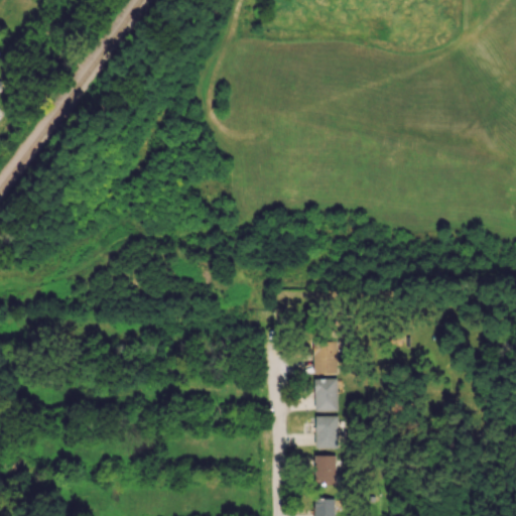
[(335,340),(312,340),(313,374),(336,373),(335,340)]
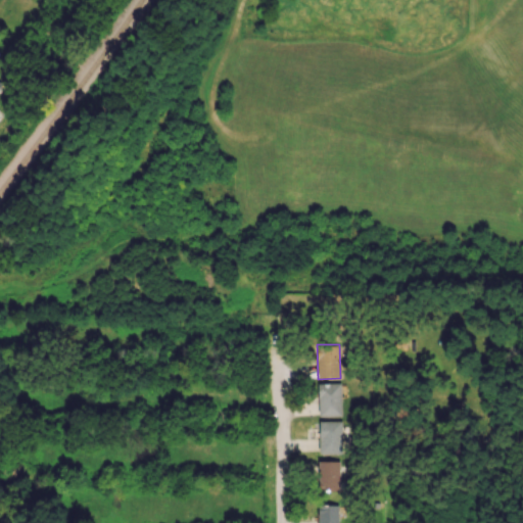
[(340,382),(318,383),(318,416),(341,415),(340,382)]
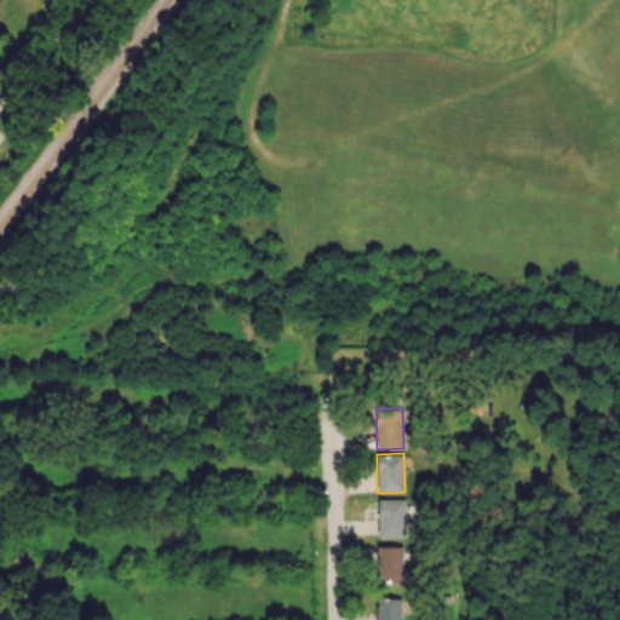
[(378,537),(405,538),(405,499),(378,498),(378,537)]
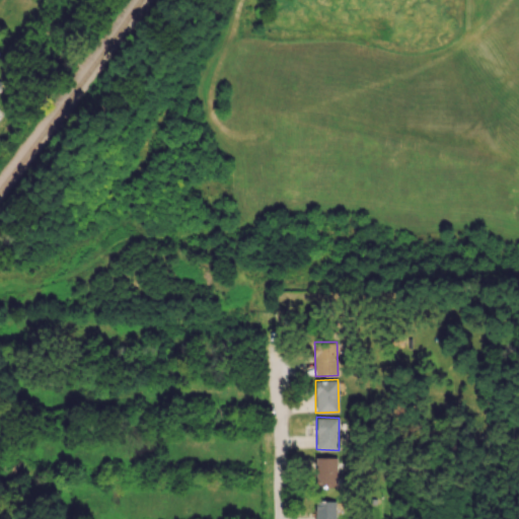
[(337,456),(315,457),(316,487),(337,486),(337,456)]
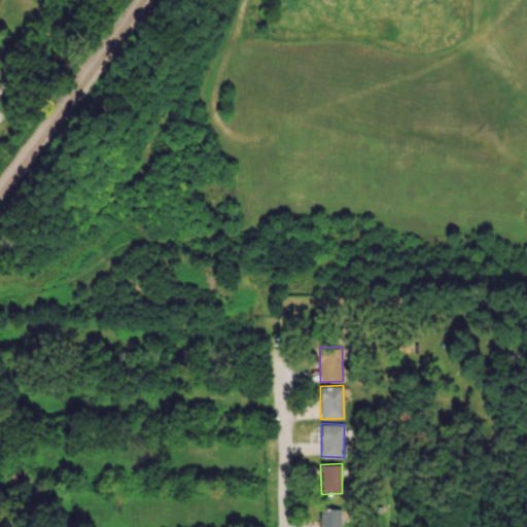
[(340,526),(341,508),(320,507),(319,526),(340,526)]
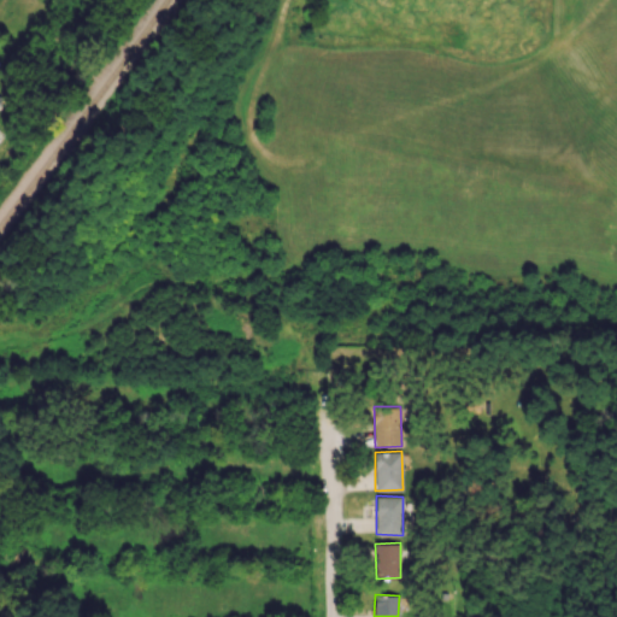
All buildings are outlined.
